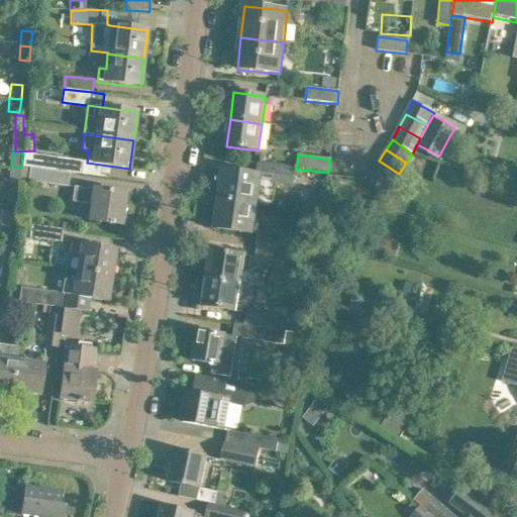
[(82,162),(53,158),(45,157),(43,170),(70,174),(80,175),(82,162)]
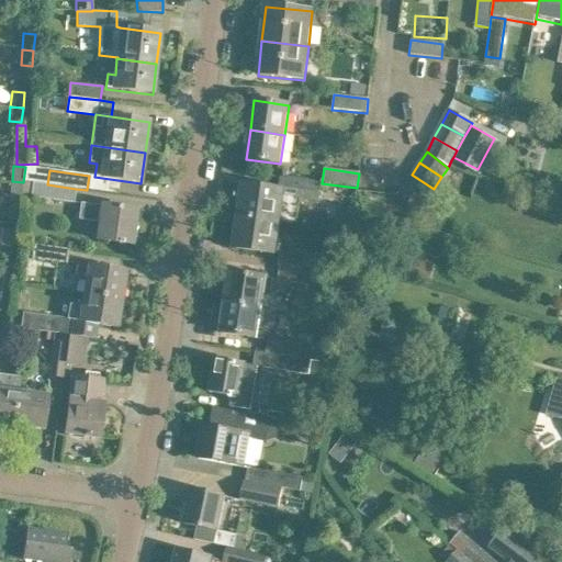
[(434,189),(412,175),(404,184),(426,200),(434,189)]
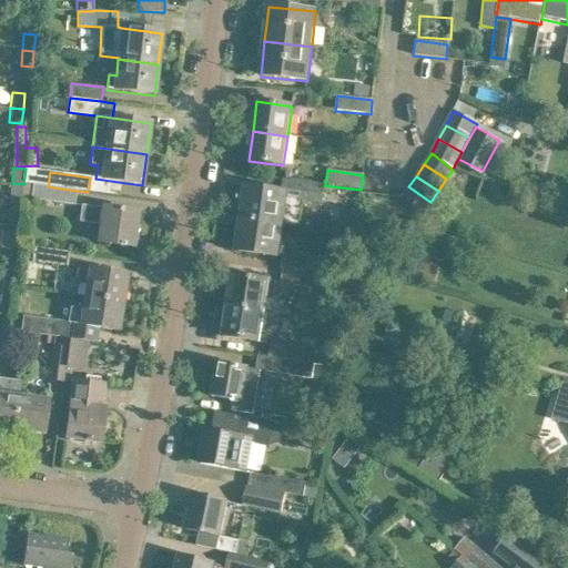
[(245,186),(240,219),(283,225),(283,226),(300,229),(303,199),(323,201),(324,185),(284,180),(283,192),(245,186)]
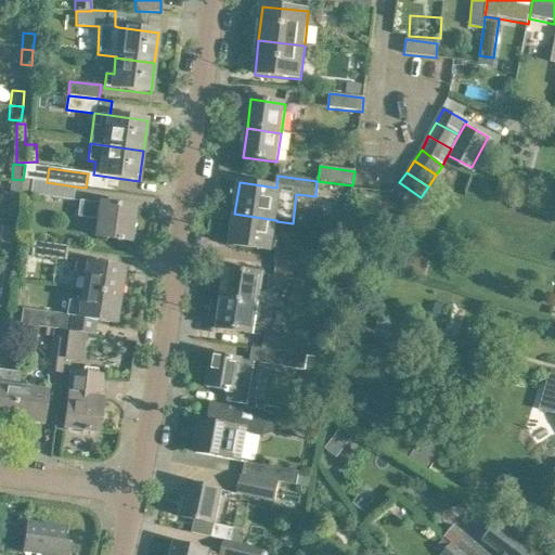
[(20,196),(23,180),(12,179),(10,179),(9,196),(20,196)]
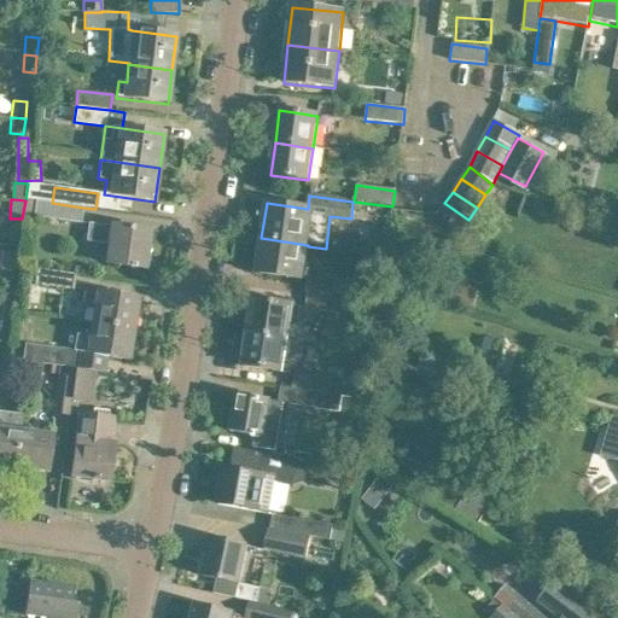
[(81,223),(83,208),(52,203),(36,200),(34,217),(81,223)]
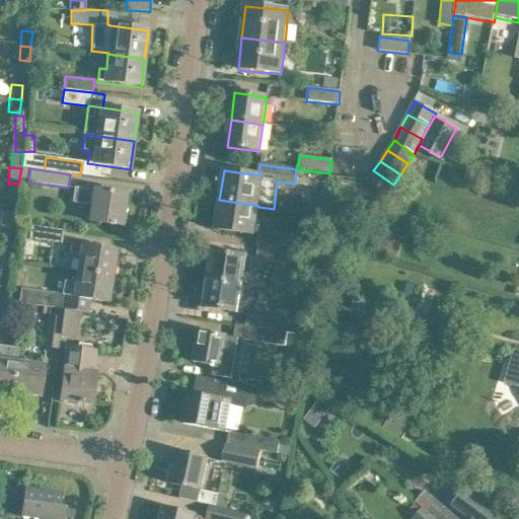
[(393,184),(373,170),(367,180),(387,195),(393,184)]
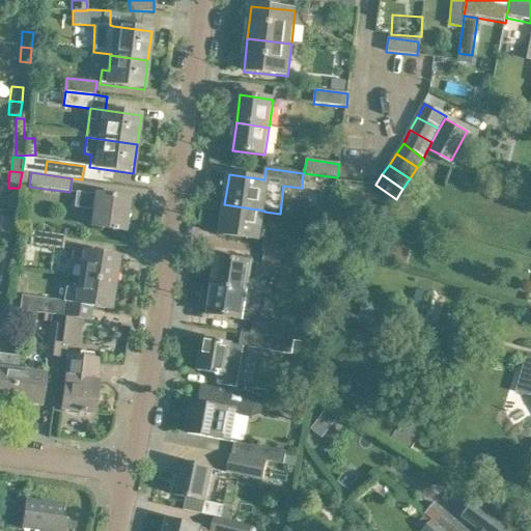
[(123,231),(129,199),(77,192),(74,207),(93,211),(90,227),(123,231)]
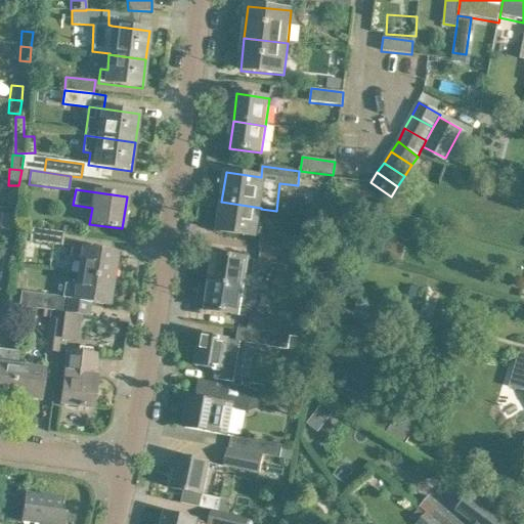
[(257,237),(261,209),(261,208),(221,202),(217,232),(257,237)]
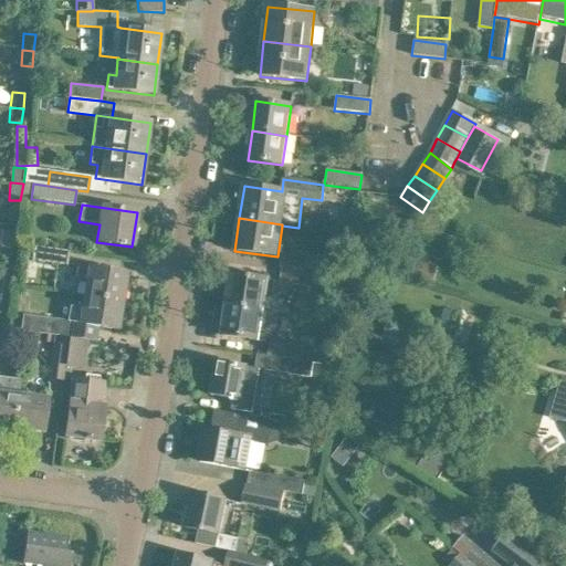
[(1,230),(0,242),(0,247),(11,248),(12,231),(1,230)]
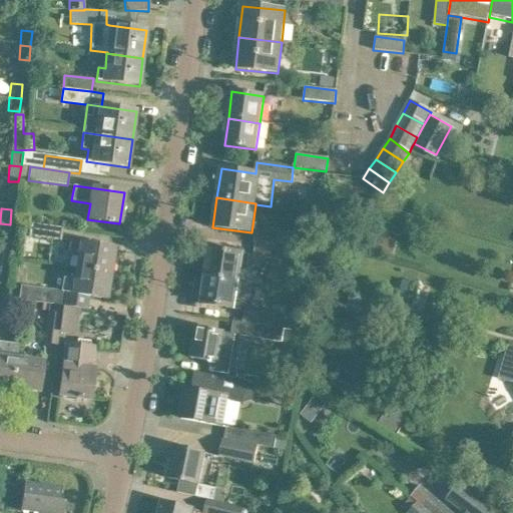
[(30,222),(28,235),(61,240),(63,227),(30,222)]
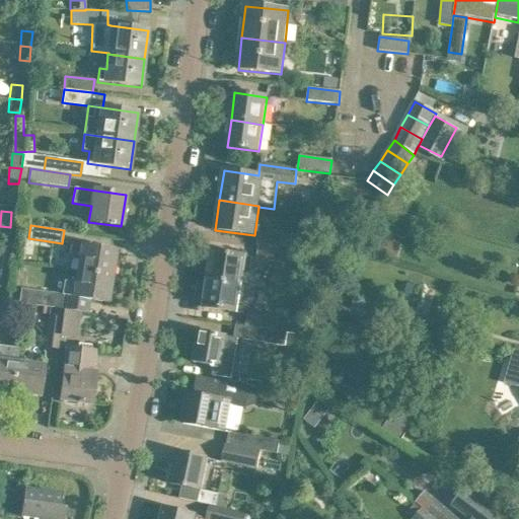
[(255,245),(258,245),(285,249),(287,236),(258,232),(255,245)]
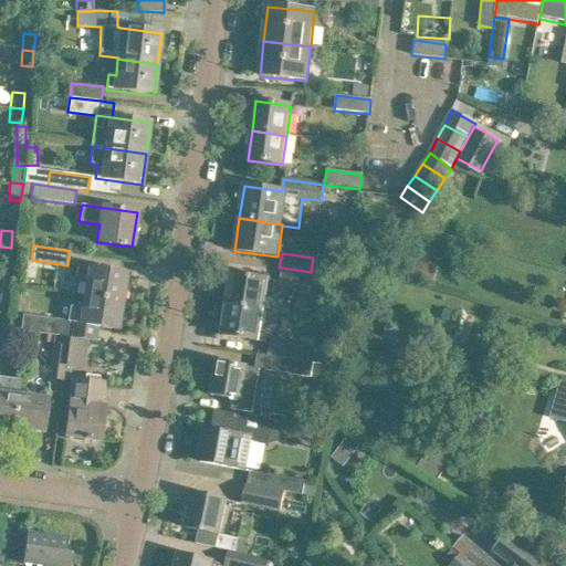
[(123,303),(127,274),(75,265),(73,281),(85,283),(83,296),(123,303)]
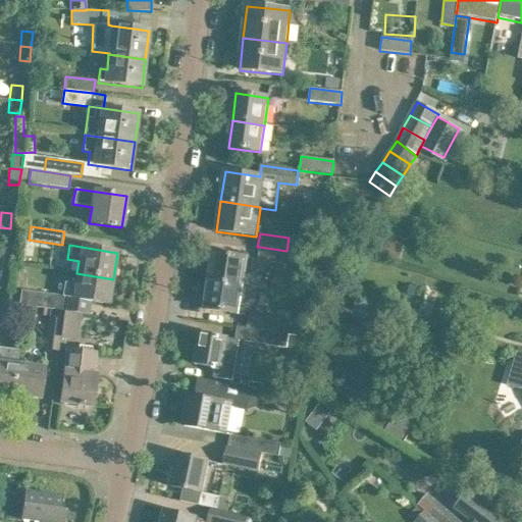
[(298,253),(286,251),(260,247),(257,260),(296,266),(298,253)]
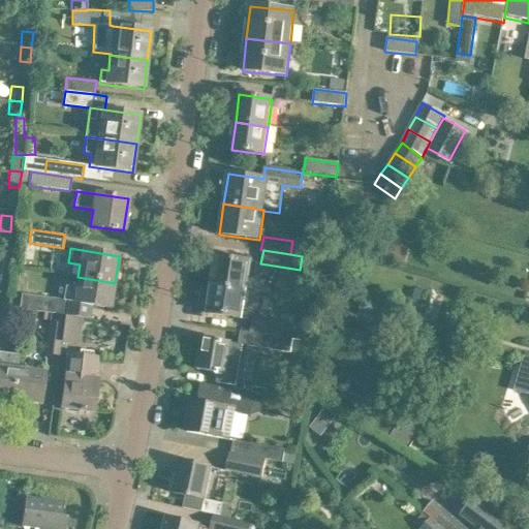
[(2,254),(1,269),(10,270),(11,254),(2,254)]
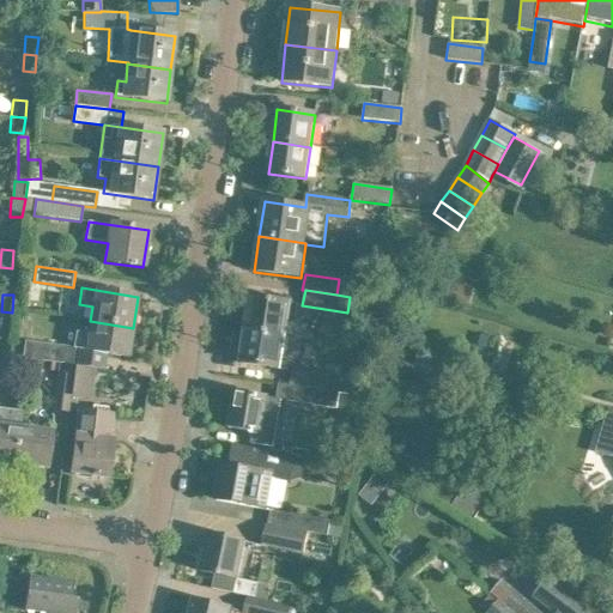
[(297,304),(250,297),(246,331),(284,337),(302,339),(304,325),(293,323),(297,304)]
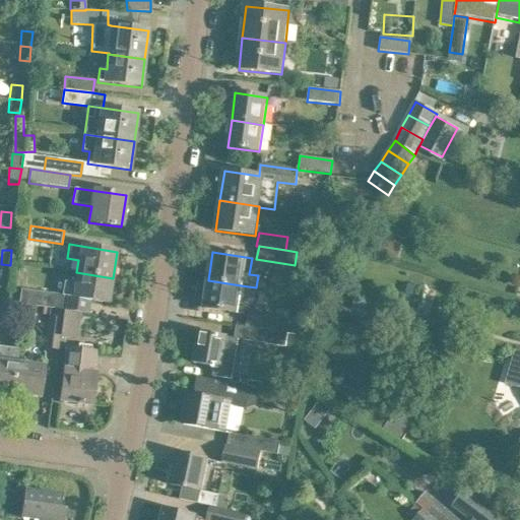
[(0,279),(8,280),(10,265),(1,264),(0,274),(0,279)]
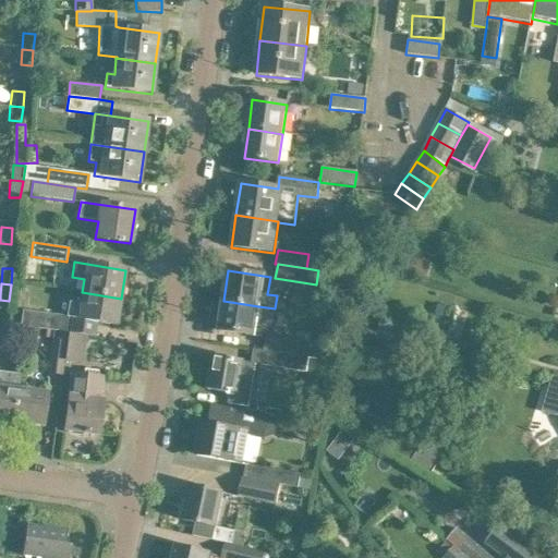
[(117,326),(121,299),(82,292),(80,304),(68,303),(65,316),(22,310),(20,326),(55,331),(85,336),(87,322),(117,326)]
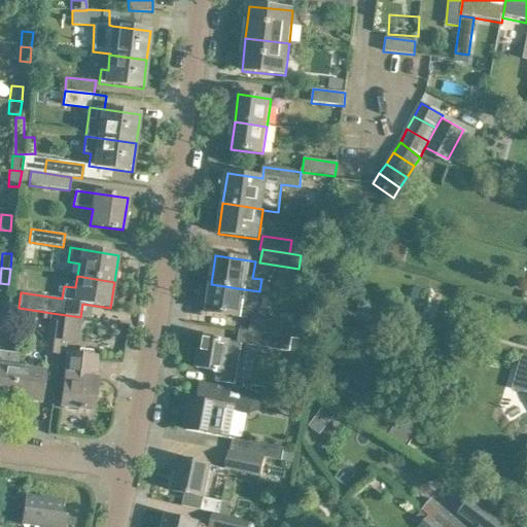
[(259,291),(244,289),(211,284),(206,313),(245,319),(246,317),(256,310),(259,291)]
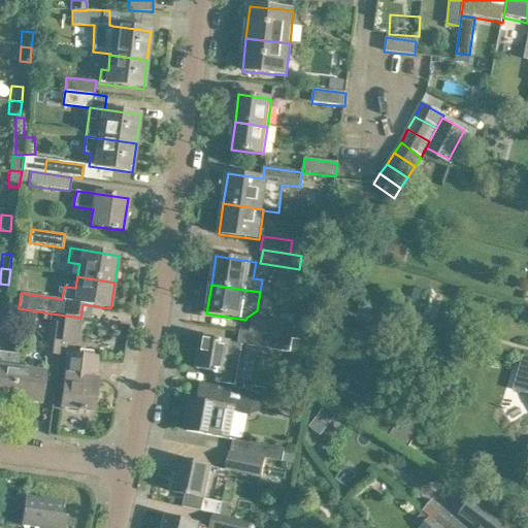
[(58,355),(60,340),(63,316),(50,315),(44,353),(58,355)]
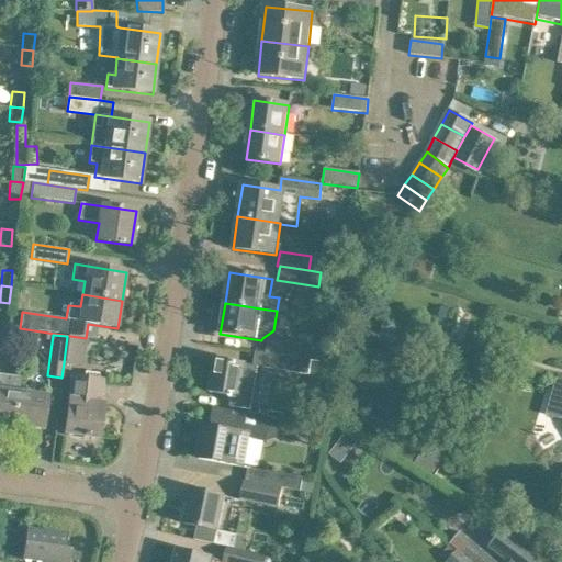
[(85,338),(67,336),(64,362),(81,364),(85,338)]
